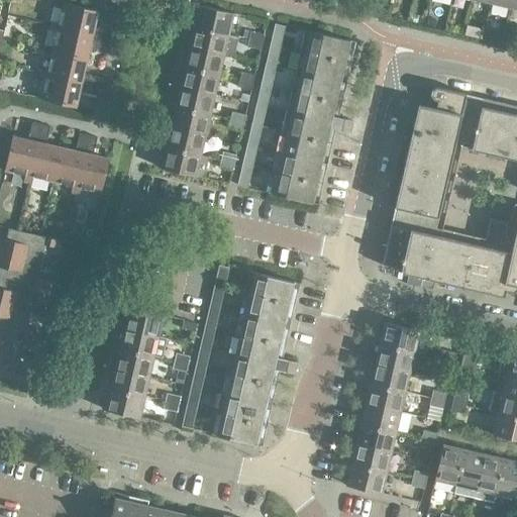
[(53,22),(52,26),(109,40),(111,31),(100,28),(100,29),(96,30),(94,27),(97,11),(64,3),(59,23),(53,22)]
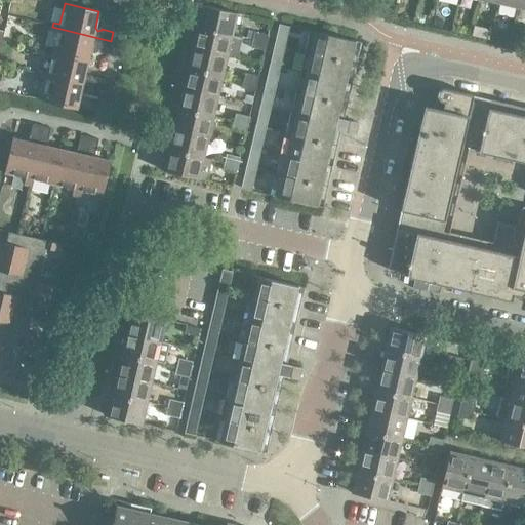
[(201,5),(197,26),(232,34),(237,13),(201,5)]
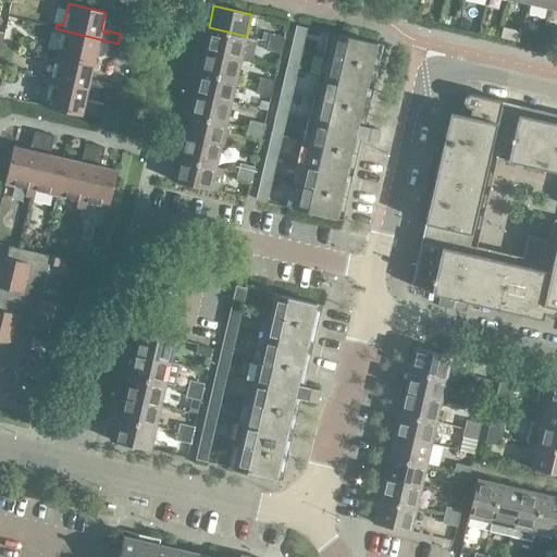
[(305,39),(307,28),(296,26),(294,37),(305,39)]
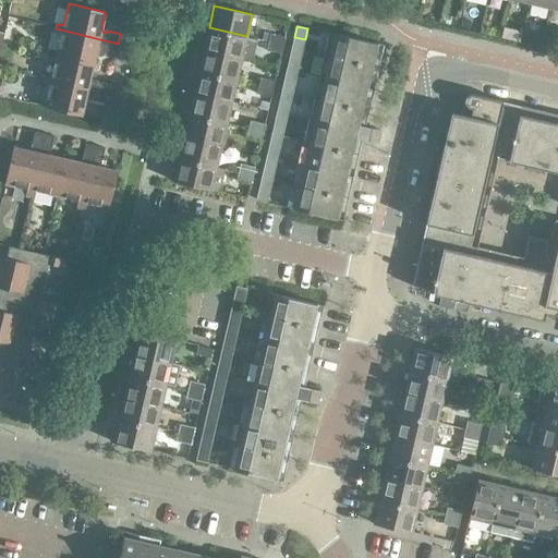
[(242,58),(246,36),(209,27),(204,49),(242,58)]
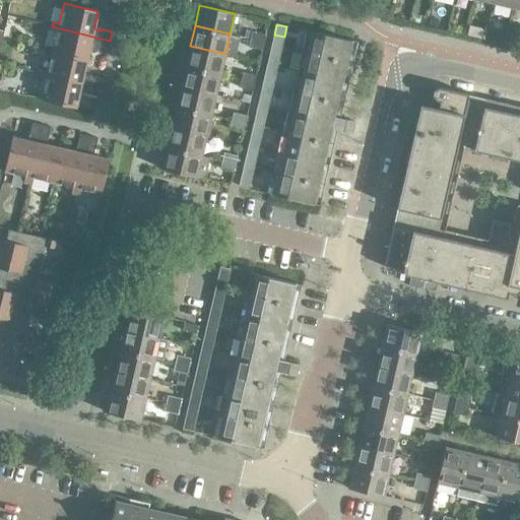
[(108,49),(110,41),(52,26),(51,30),(57,31),(53,52),(86,60),(90,45),(93,42),(96,45),(96,46),(108,49)]
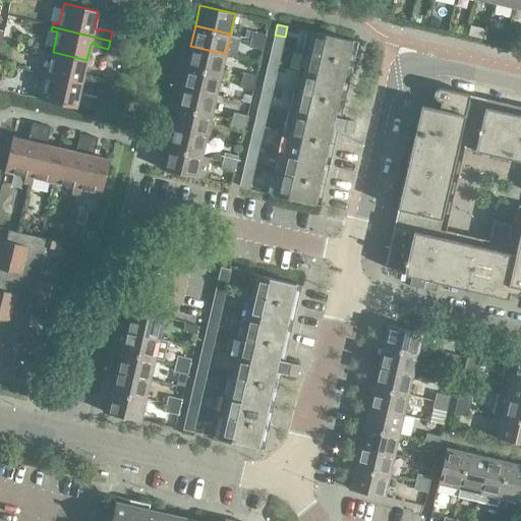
[(358,42),(307,31),(269,194),(321,206),(338,130),(352,133),(355,121),(341,118),(358,42)]
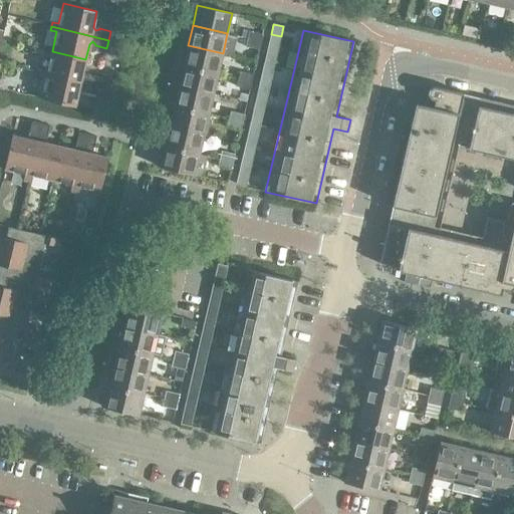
[(249,31),(248,39),(261,42),(263,34),(249,31)]
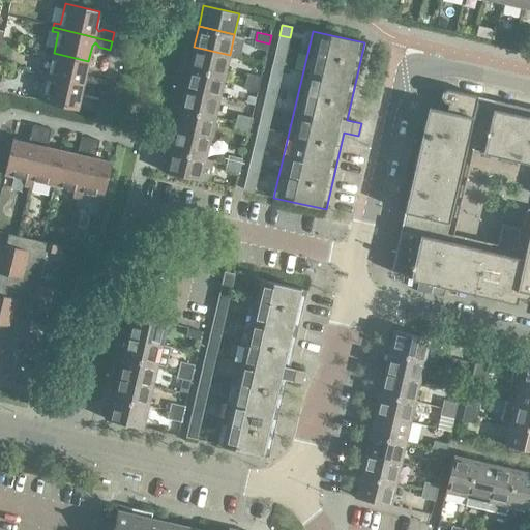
[(288,48),(290,37),(280,35),(277,46),(288,48)]
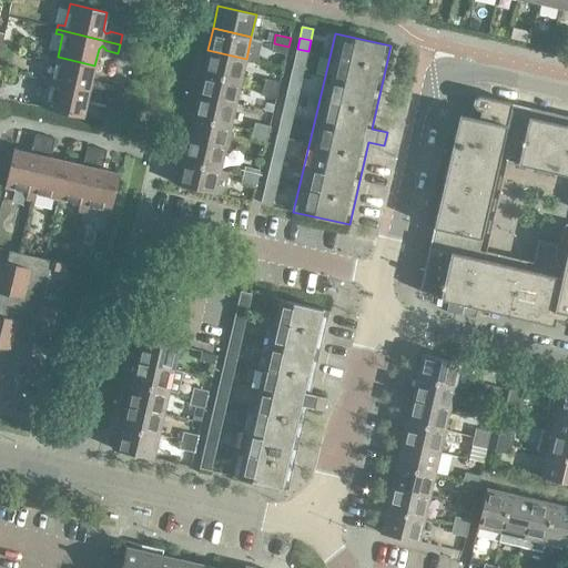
[(286,54),(288,47),(274,43),(272,51),(286,54)]
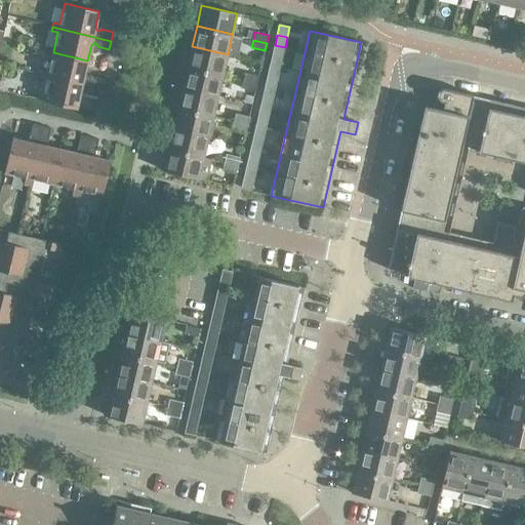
[(282,57),(285,47),(275,45),(272,55),(282,57)]
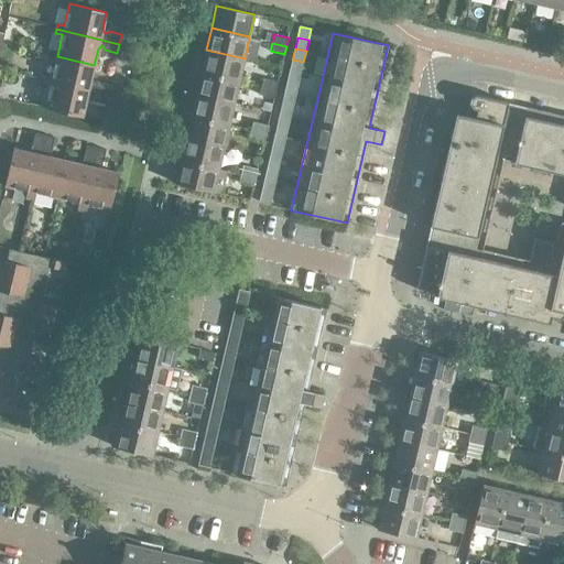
[(239,80),(245,58),(206,50),(201,72),(239,80)]
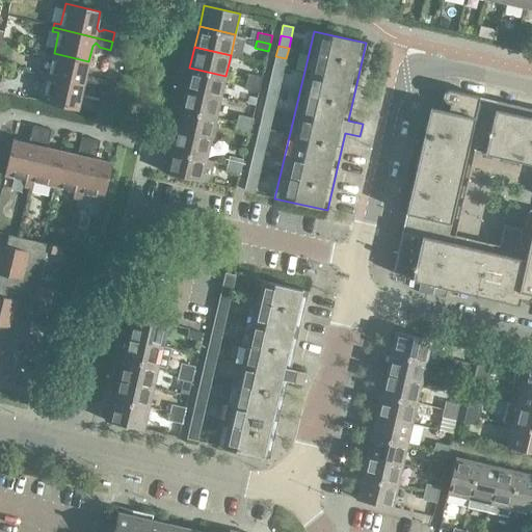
[(85,76),(88,61),(54,53),(49,74),(43,72),(42,76),(101,89),(103,80),(91,77),(91,79),(87,80),(85,76)]
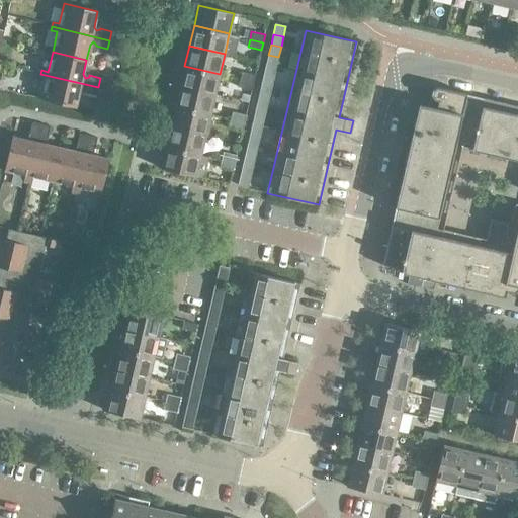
[(276,67),(278,57),(268,55),(266,64),(276,67)]
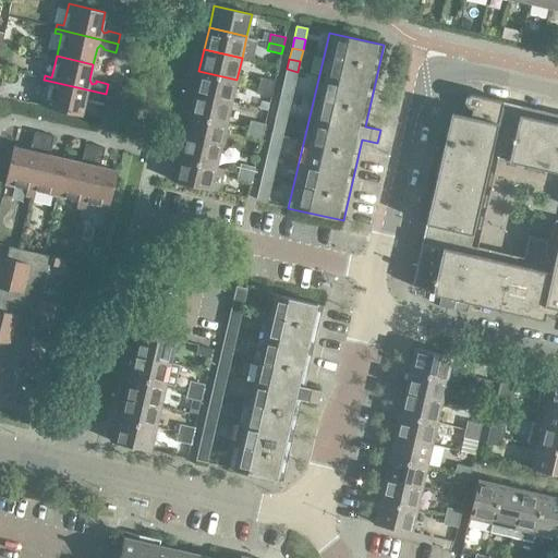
[(295,83),(298,72),(287,69),(284,80),(295,83)]
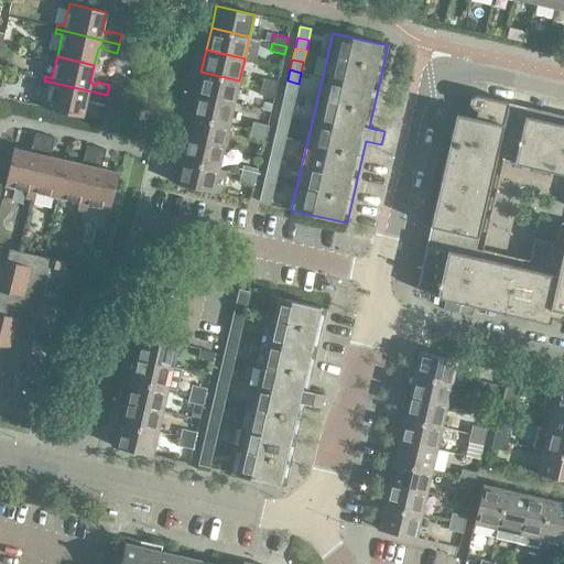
[(234,104),(239,80),(201,72),(196,94),(234,104)]
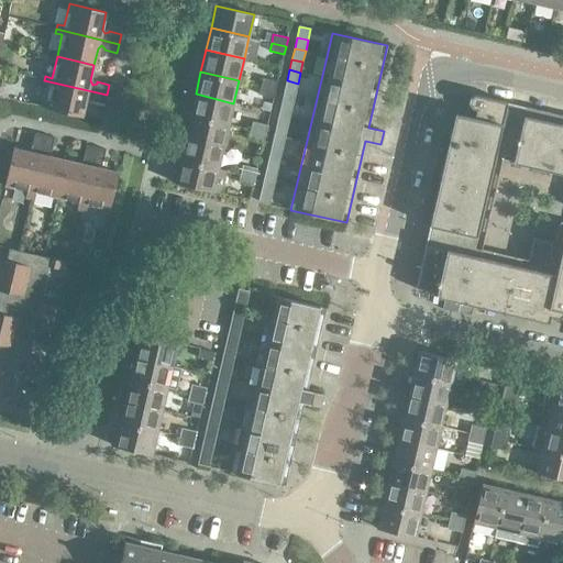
[(263,78),(261,86),(276,89),(277,81),(263,78)]
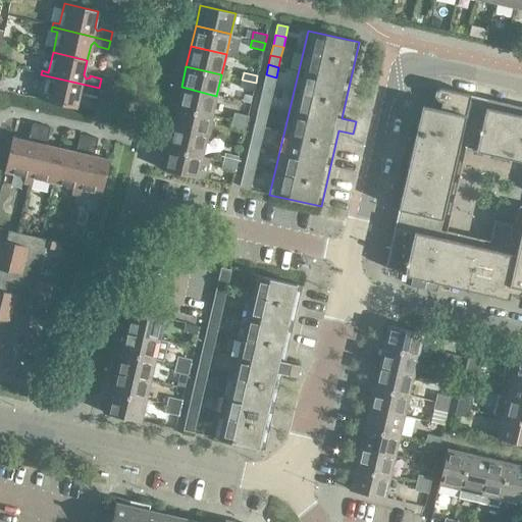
[(97,97),(99,88),(41,74),(40,79),(46,80),(42,101),(75,108),(80,93),(84,90),(86,93),(86,94),(97,97)]
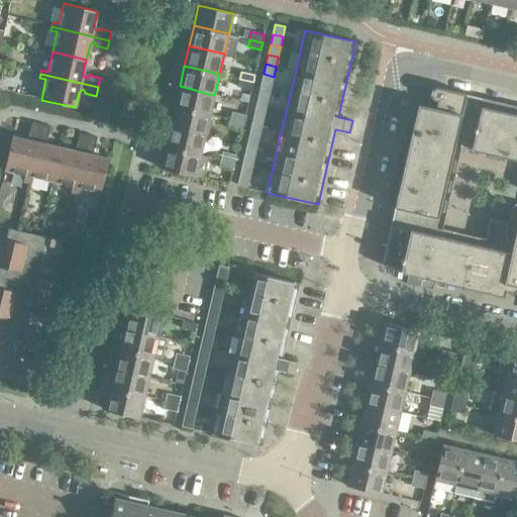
[(271,87),(274,77),(264,74),(261,84),(271,87)]
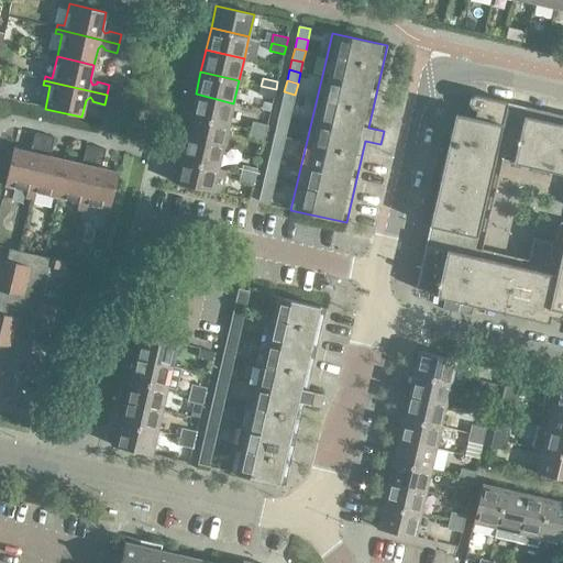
[(274,98),(276,89),(261,86),(258,95),(274,98)]
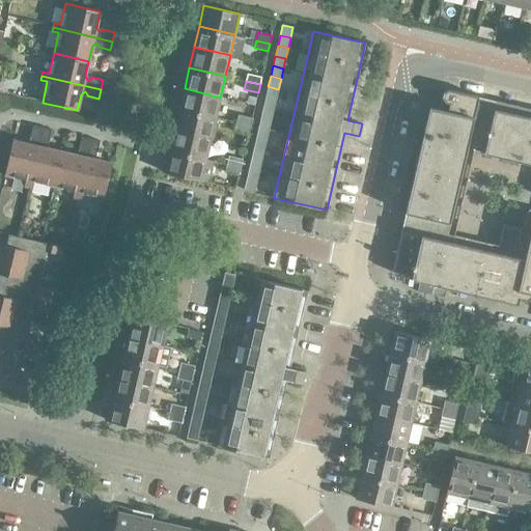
[(276,100),(278,89),(268,86),(266,96),(276,100)]
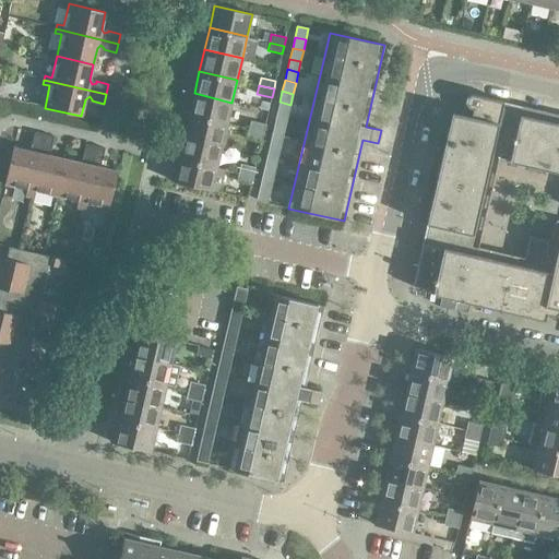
[(227,123),(232,103),(194,93),(189,115),(227,123)]
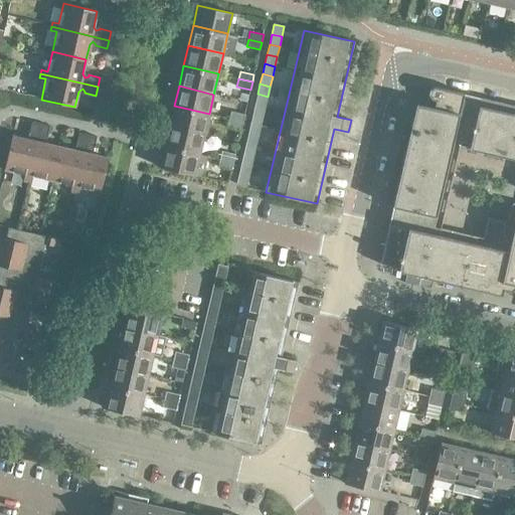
[(416,104),(411,127),(392,206),(436,216),(454,137),(472,141),(470,147),(468,146),(467,148),(495,154),(495,152),(491,151),(492,145),(514,150),(514,224),(513,231),(494,226),(489,246),(408,228),(408,229),(389,225),(380,265),(399,269),(398,271),(510,297),(511,291),(514,292),(514,105),(435,87),(430,90),(428,95),(432,100),(436,101),(434,108),(416,104)]
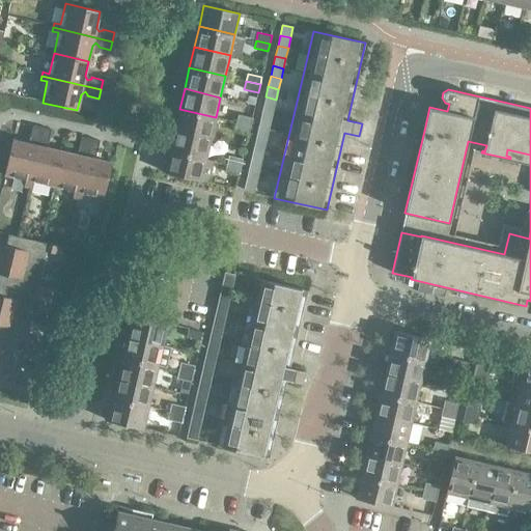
[(274,110),(276,100),(266,96),(263,107),(274,110)]
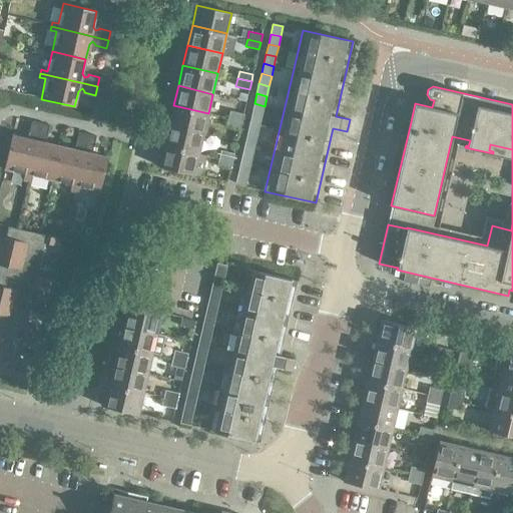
[(263,116),(265,106),(254,103),(251,113),(263,116)]
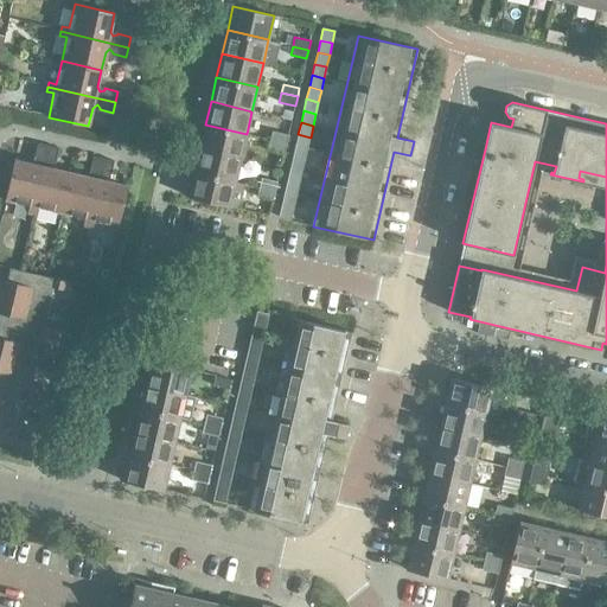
[(241,158),(247,134),(205,125),(199,148),(241,158)]
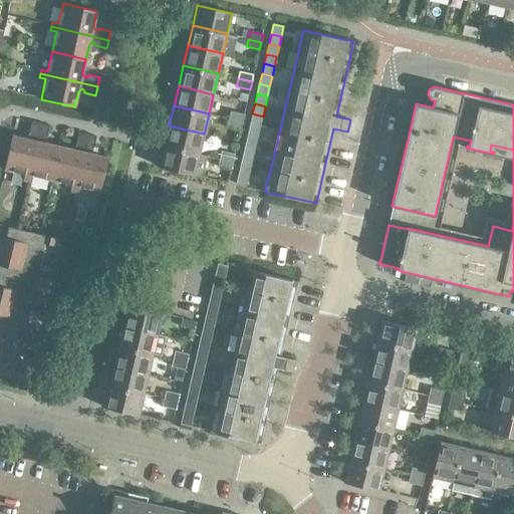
[(231,111),(229,118),(242,121),(244,114),(231,111)]
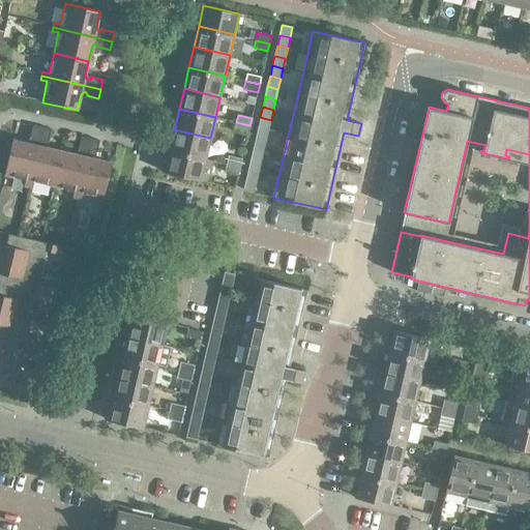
[(268,130),(271,120),(260,117),(258,127),(268,130)]
